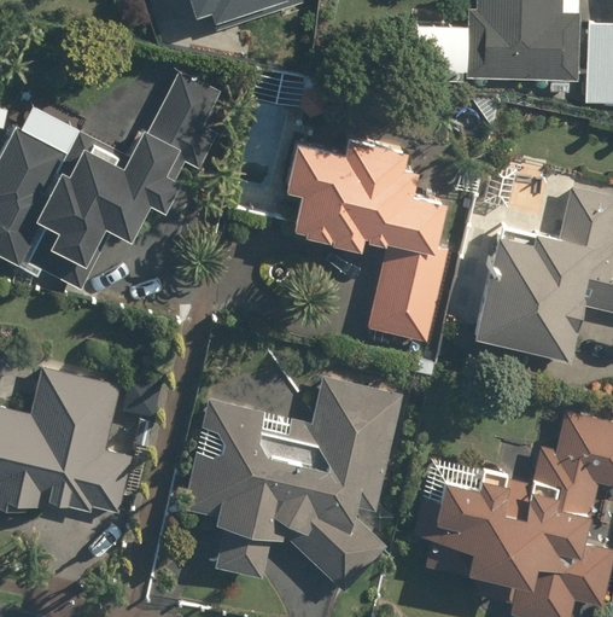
[(196,0),(198,5),(211,0),(216,0),(222,18),(281,0),(196,0)]
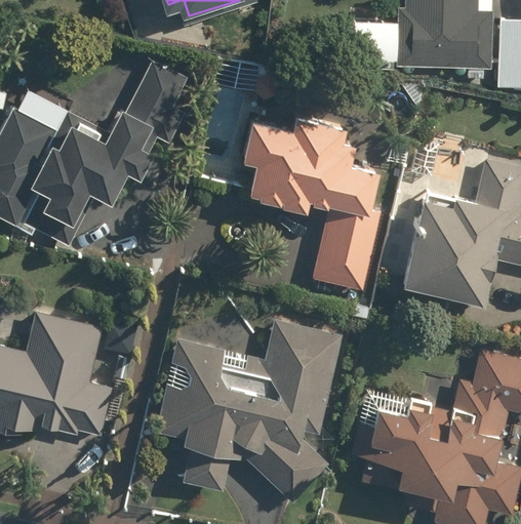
[(497,0),(396,0),(395,22),(351,21),(349,59),(394,61),(393,68),(475,72),(494,73),(497,0)]
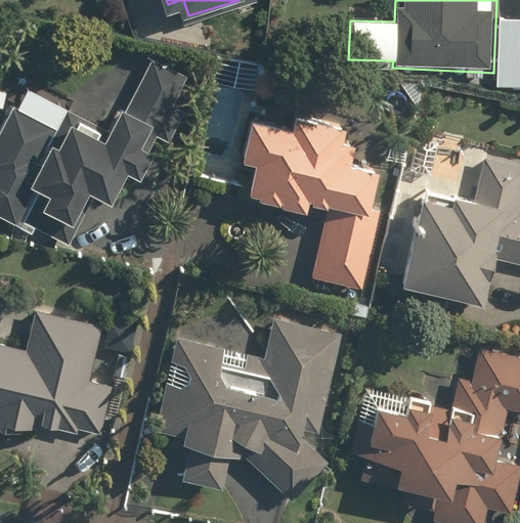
[(519,17),(500,17),(496,90),(519,91),(519,17)]
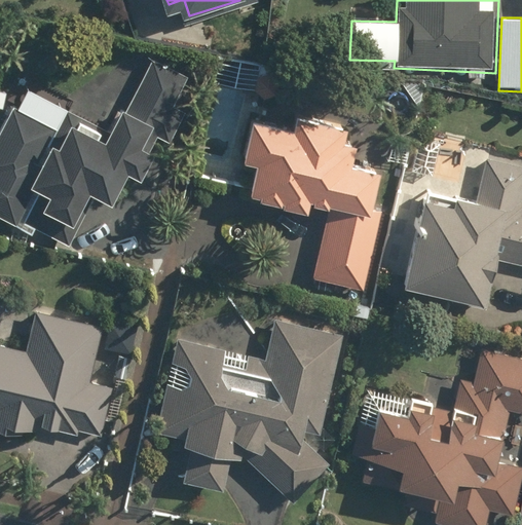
[(105,127),(21,87),(0,129),(0,215),(62,245),(69,248),(91,199),(109,208),(124,176),(139,183),(151,157),(138,150),(146,132),(173,144),(185,118),(172,112),(189,76),(151,58),(124,113),(114,109),(105,127)]
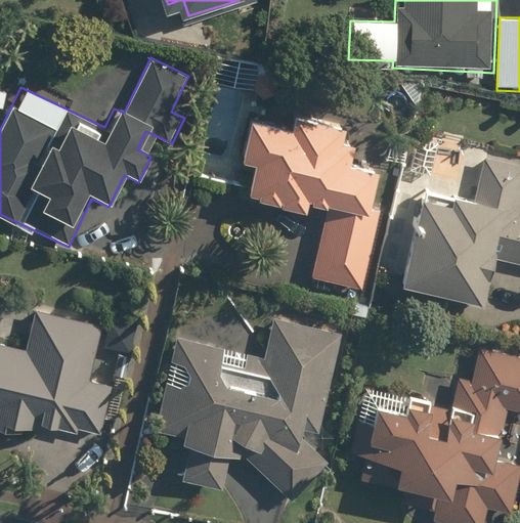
[(362,290),(381,211),(365,207),(373,169),(351,165),(355,143),(340,140),(342,126),(290,116),(288,130),(241,121),(232,162),(251,165),(244,199),(303,211),(304,204),(328,209),(311,277),(362,290)]
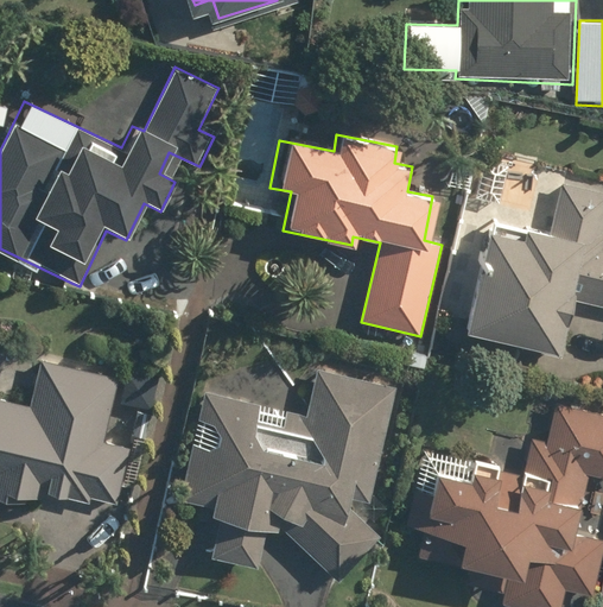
[(500,209),(512,169),(483,160),(473,201),(500,209)]
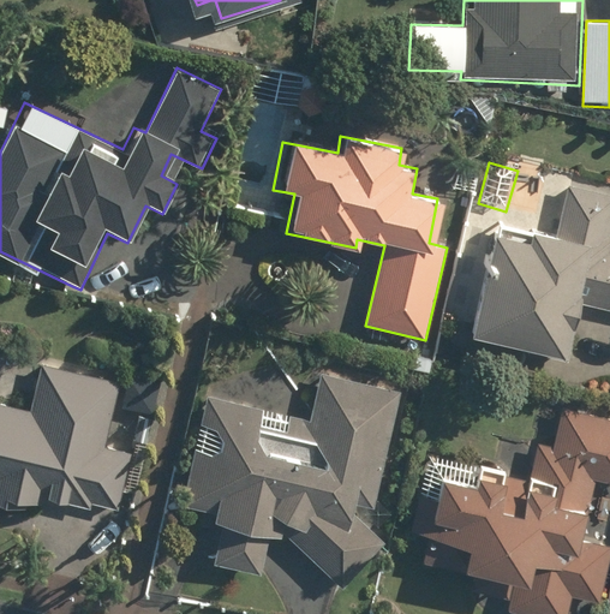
[(561,362),(572,317),(584,321),(587,307),(609,313),(609,195),(572,186),(558,238),(494,221),(465,338),(561,362)]
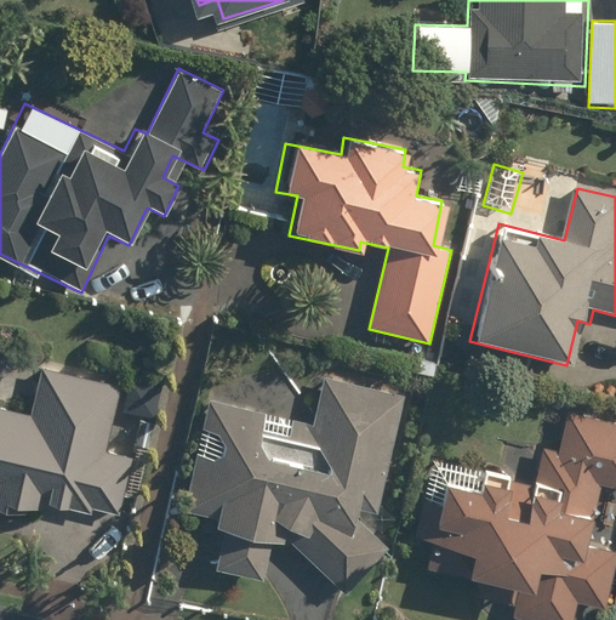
[(27,502),(89,519),(92,510),(118,517),(135,458),(108,450),(125,387),(45,365),(30,417),(0,408),(0,516),(21,522),(27,502)]
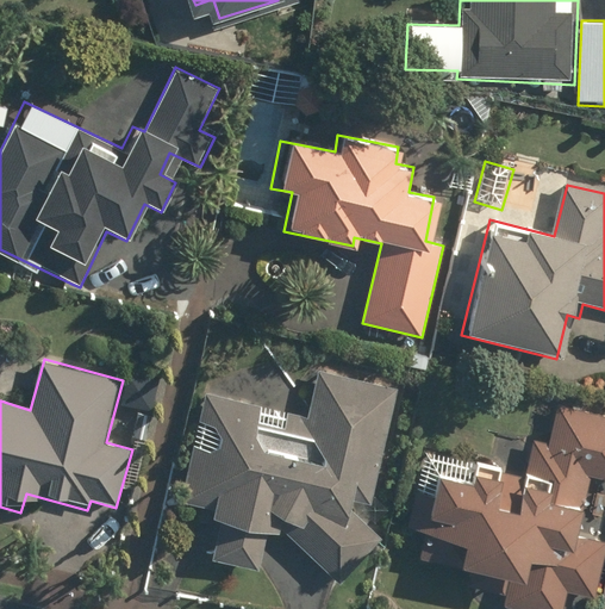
[(313,442),(310,460),(259,449),(268,402),(206,389),(182,503),(212,509),(209,523),(219,526),(211,564),(260,575),(267,536),(292,541),(338,584),(387,545),(368,522),(404,387),(320,366),(306,417),(286,412),(280,434),(313,442)]
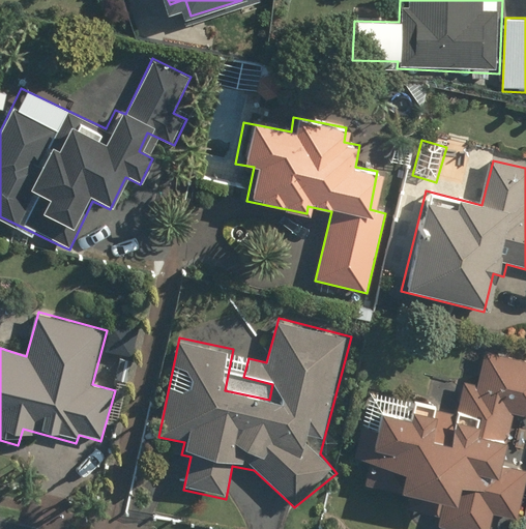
[(525,357),(473,344),(455,412),(408,400),(404,415),(376,408),(372,422),(364,420),(354,459),(369,463),(363,482),(411,496),(407,509),(436,517),(434,526),(442,528),(490,528),(494,518),(517,524),(525,491),(525,465),(502,459),(514,415),(525,418),(525,357)]
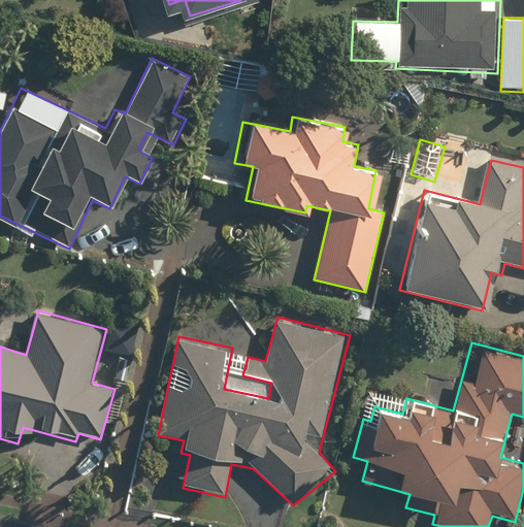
All buildings are outlined.
